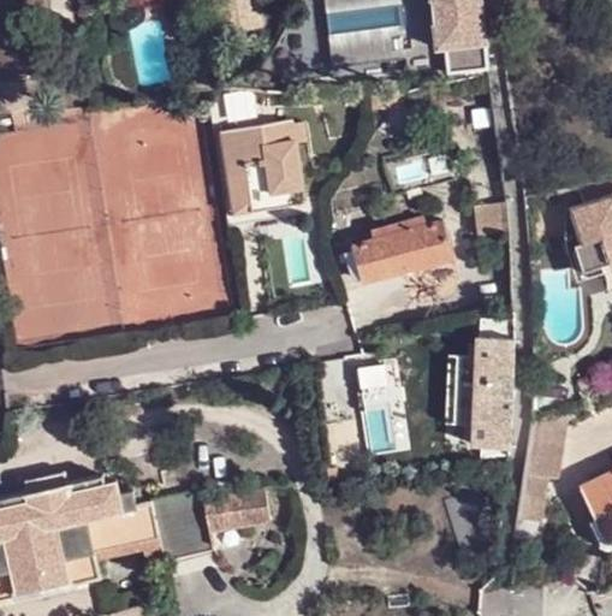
[(212,0),(218,33),(259,25),(253,0),(212,0)]
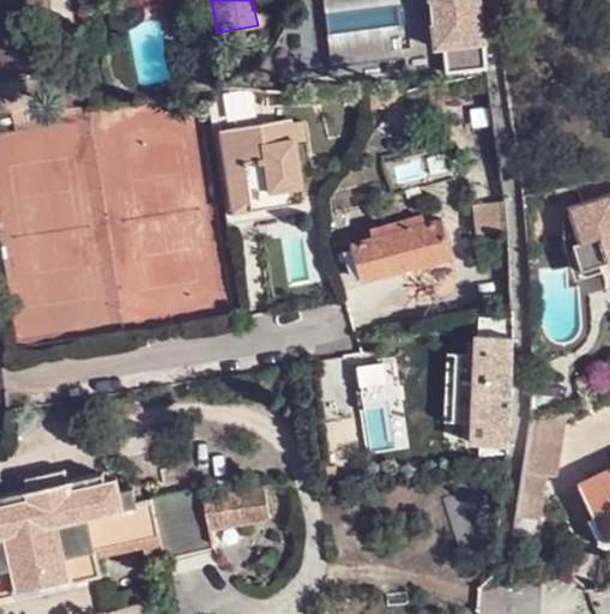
[(435,0),(444,73),(484,70),(478,0),(435,0)]
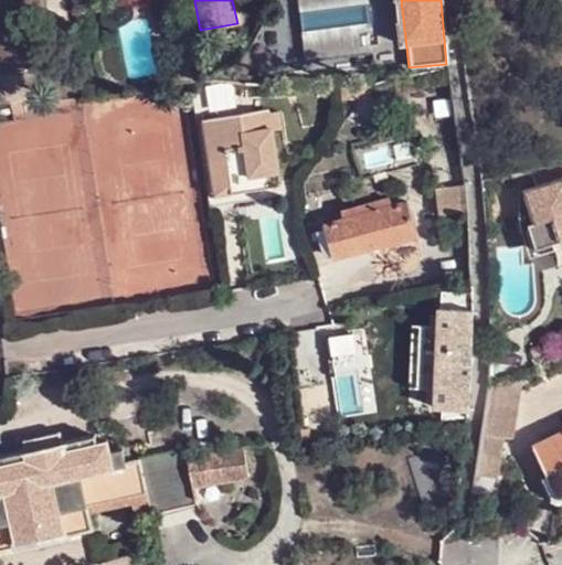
[(375,85),(383,84),(374,19),(362,20),(352,38),(356,59),(357,65),(361,70),(375,85)]
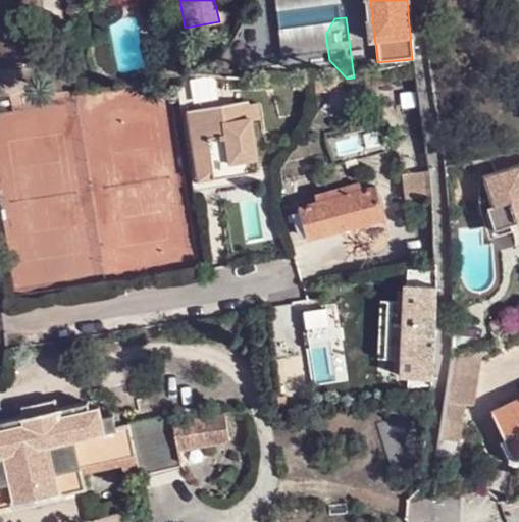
[(192,111),(222,105),(220,90),(183,95),(187,112),(192,111)]
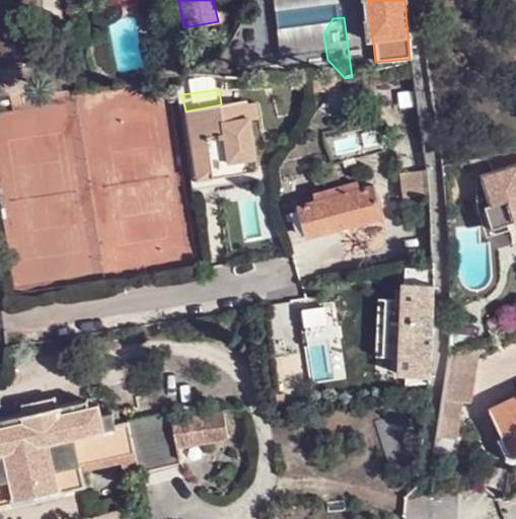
[(247,173),(256,172),(247,121),(245,105),(244,101),(221,104),(191,110),(191,113),(199,110),(211,179),(235,175),(247,173)]
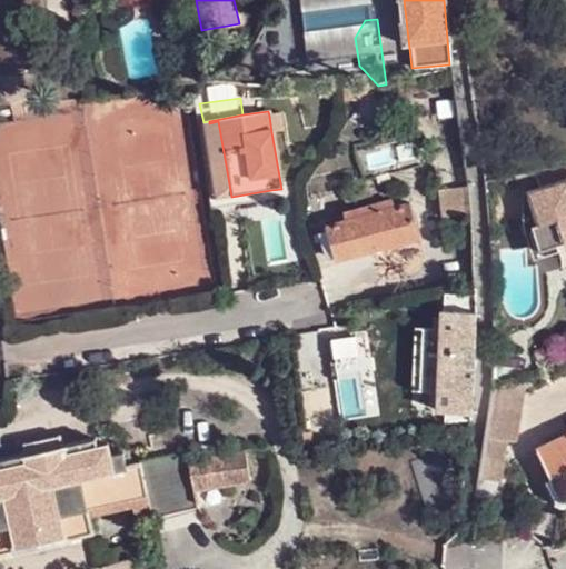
[(281,131),(279,115),(269,116),(271,132),(281,131)]
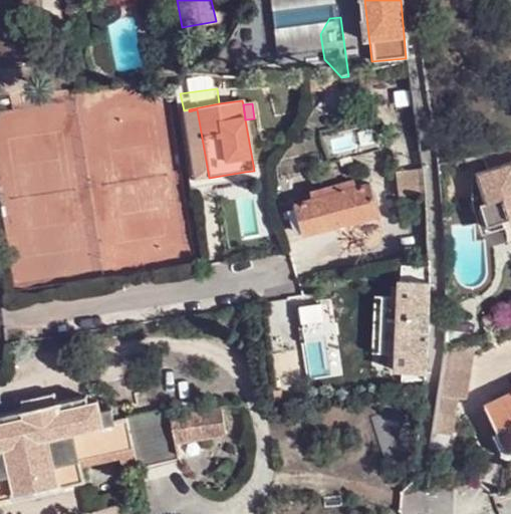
[(190,182),(209,178),(197,109),(189,111),(189,109),(184,110),(179,111),(190,182)]
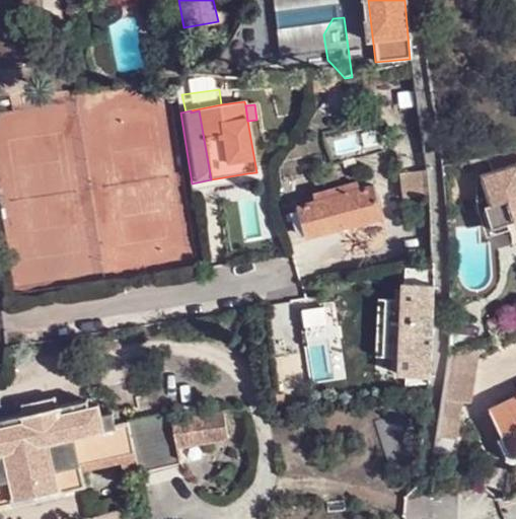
[(515,161),(478,173),(489,204),(483,206),(490,228),(505,223),(515,219),(515,161)]
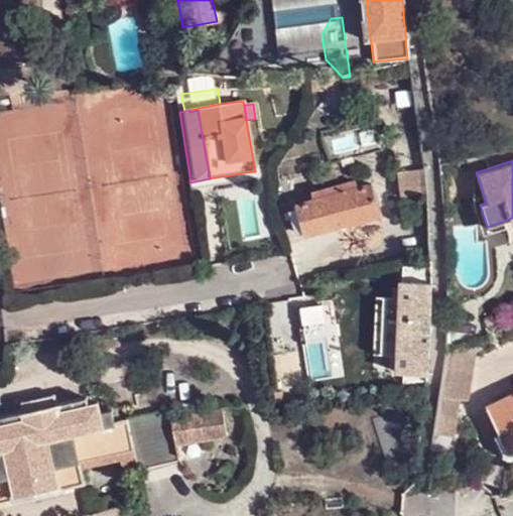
[(313,187),(336,181),(333,168),(310,174),(313,187)]
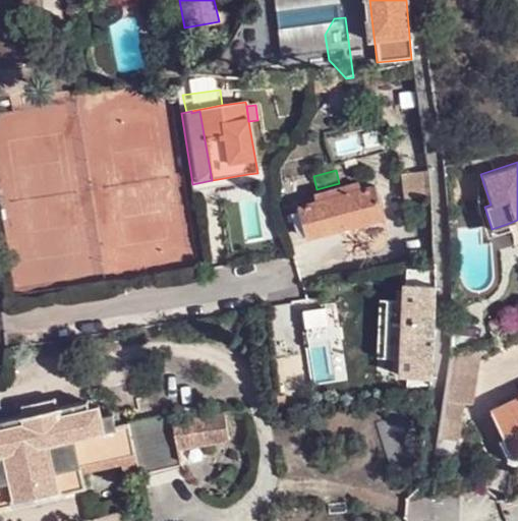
[(427,170),(402,173),(406,198),(430,195),(427,170)]
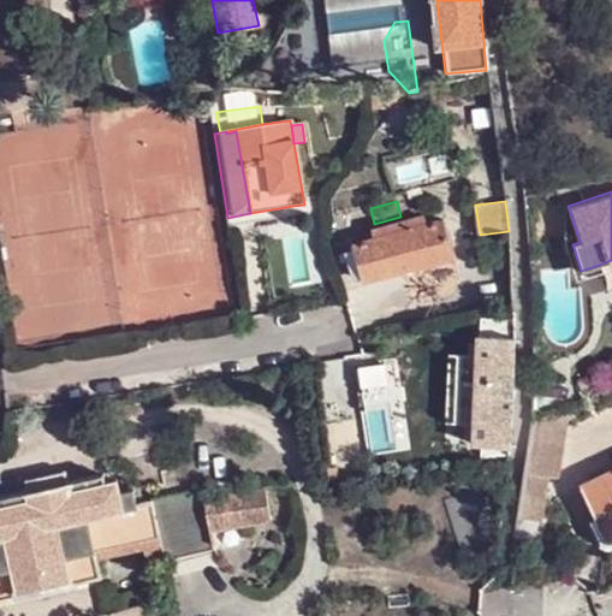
[(229,227),(280,219),(279,208),(250,213),(227,218),(229,227)]
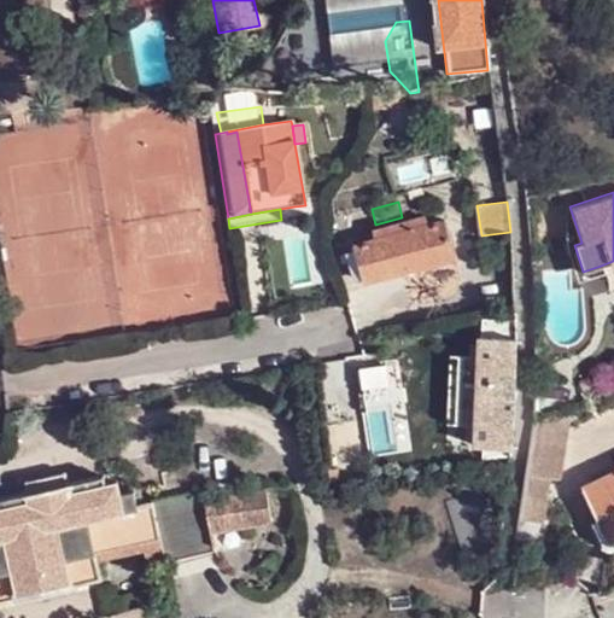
[(363,283),(452,260),(442,220),(426,225),(401,232),(372,240),(351,246),(363,283)]
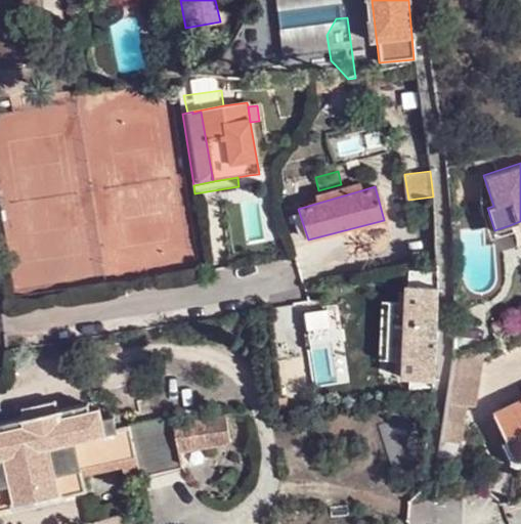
[(315,204),(340,197),(339,190),(314,198),(315,204)]
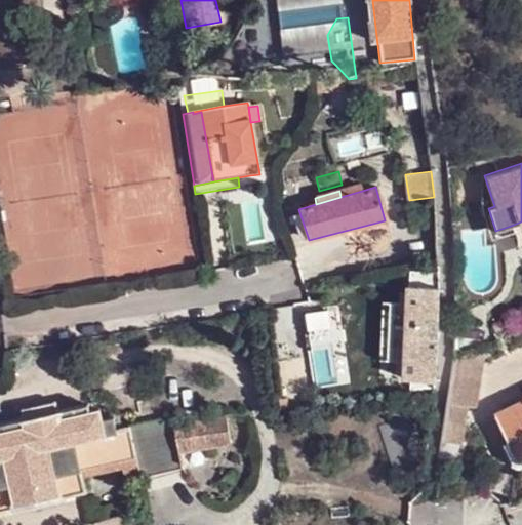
[(406,287),(437,288),(438,283),(425,283),(426,277),(423,277),(423,271),(406,271),(406,287)]
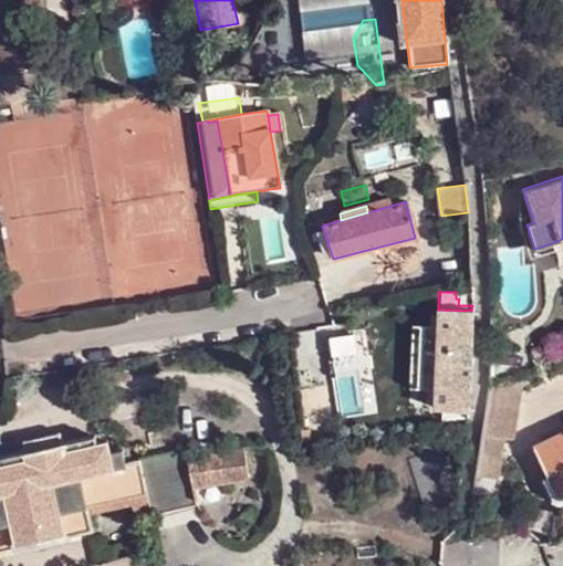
[(457,409),(466,410),(467,398),(469,377),(470,355),(471,332),(471,311),(438,310),(434,408),(457,409)]
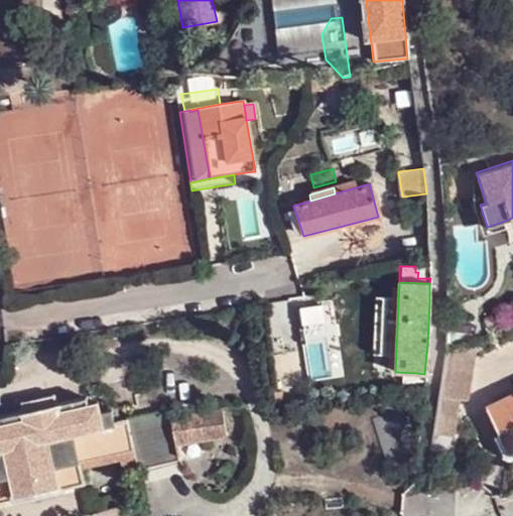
[(432,435),(454,437),(458,414),(456,402),(453,397),(472,388),(471,386),(472,385),(469,378),(474,344),(474,342),(455,346),(443,349),(443,353),(436,405),(432,435)]
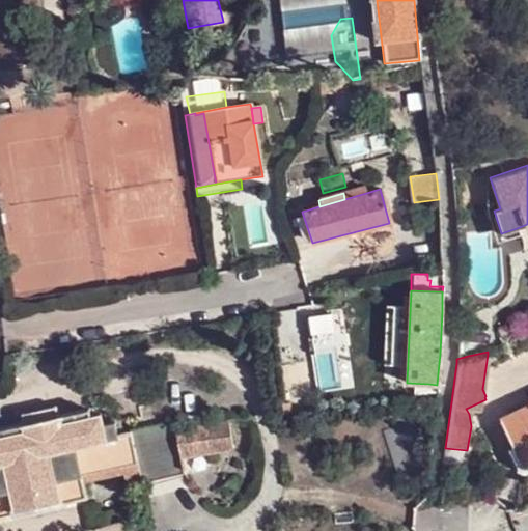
[(427,393),(437,392),(437,385),(428,384),(427,393)]
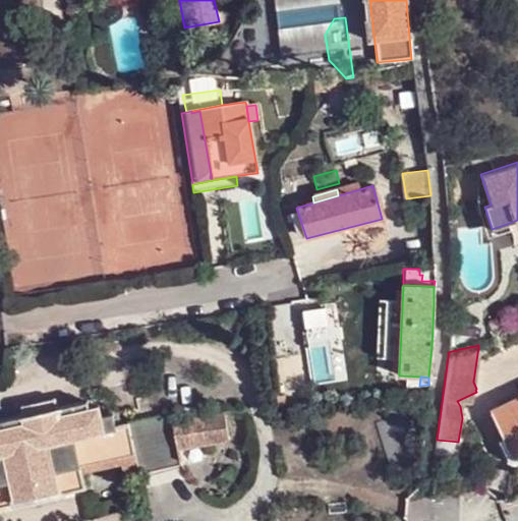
[(504,439),(513,457),(517,454),(517,397),(490,411),(504,439)]
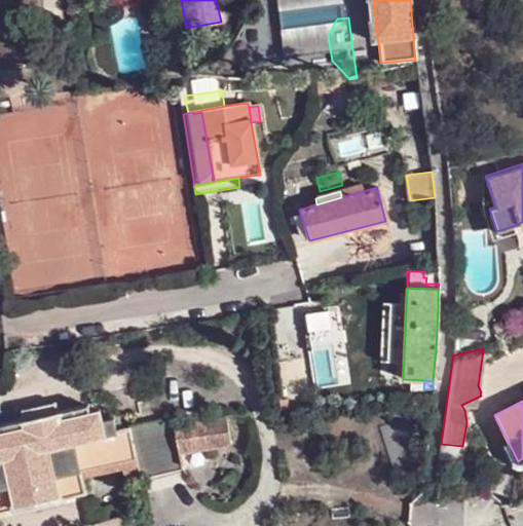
[(23,420),(57,413),(54,403),(21,411),(23,420)]
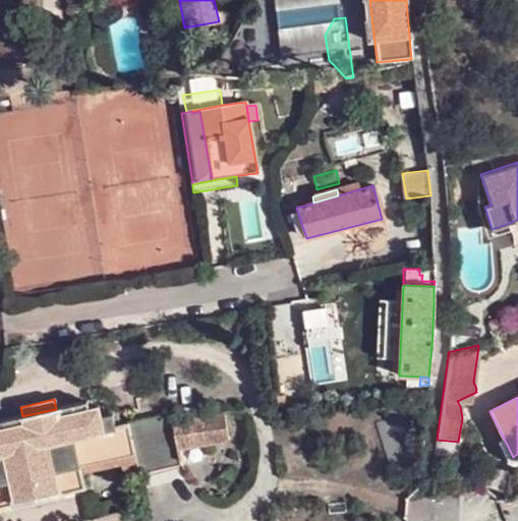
[(0,507),(83,489),(80,472),(78,467),(133,455),(127,423),(113,426),(111,415),(101,417),(99,408),(88,410),(87,402),(56,409),(22,416),(0,421),(0,507)]
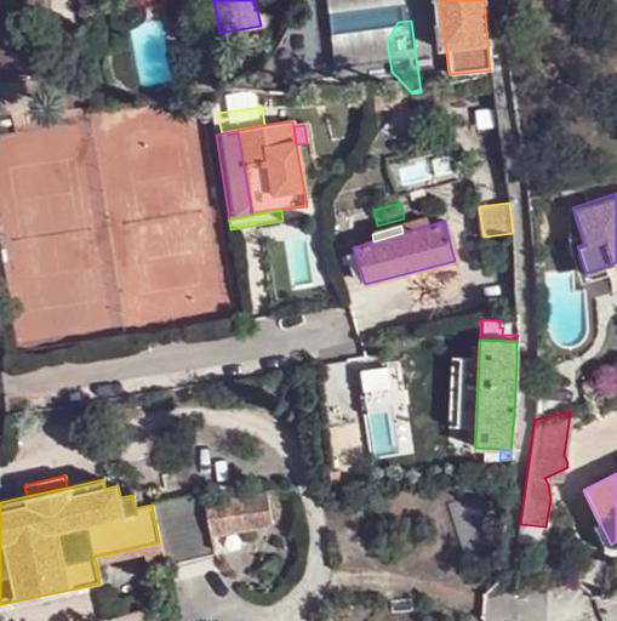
[(200,494),(152,505),(159,542),(161,548),(163,558),(215,547),(212,535),(209,535),(203,503),(203,501),(200,494)]
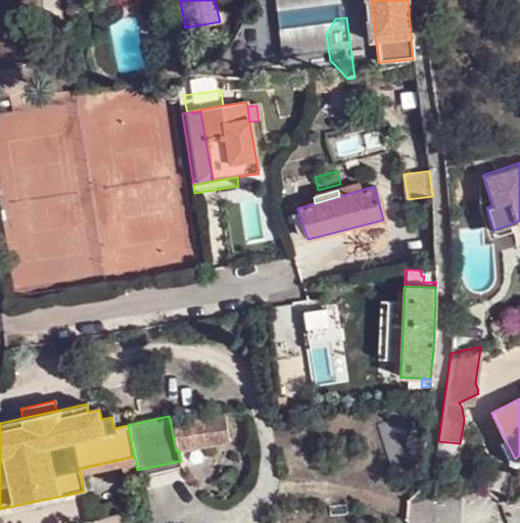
[(179,450),(226,442),(224,417),(171,424),(176,450),(179,450)]
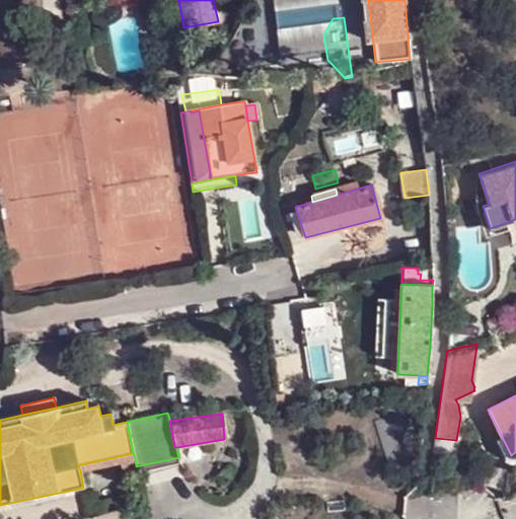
[(504,460),(509,463),(515,463),(515,462),(515,452),(511,455),(502,437),(495,440),(504,459),(504,460)]
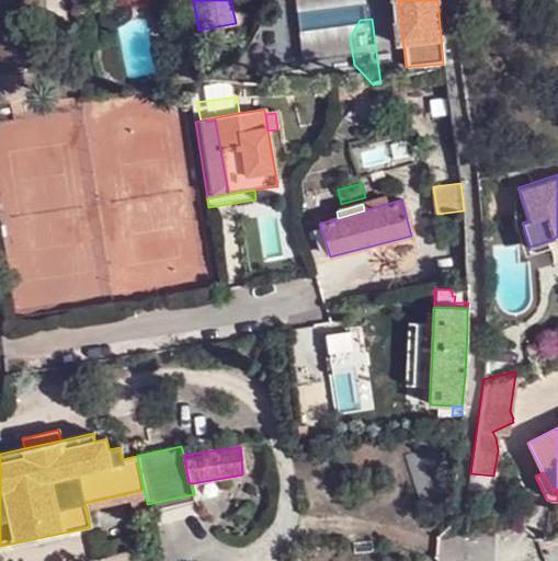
[(128,500),(146,495),(144,490),(84,503),(87,508),(128,500)]
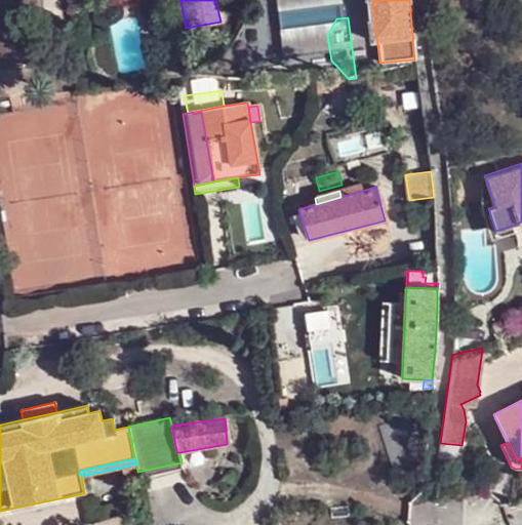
[(138,478),(183,469),(182,462),(137,472),(138,478)]
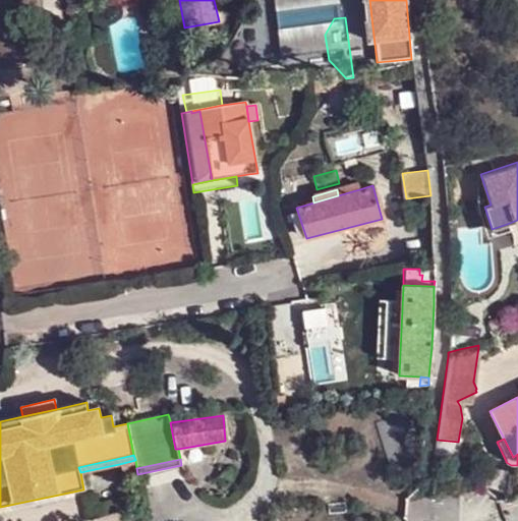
[(136,468),(135,460),(119,464),(122,477),(137,474),(136,468)]
